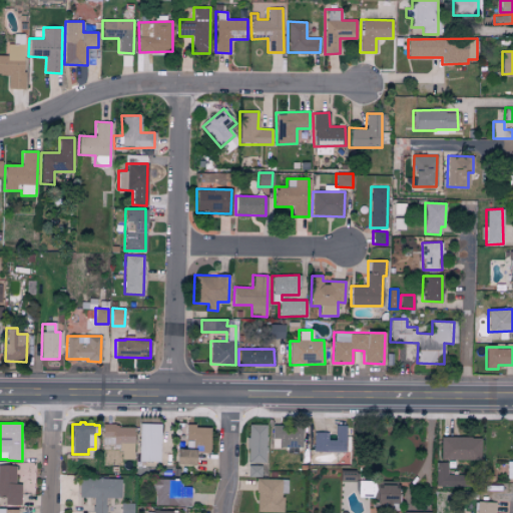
[(102,445),(102,424),(114,424),(114,425),(118,425),(118,427),(133,428),(133,459),(122,459),(122,451),(119,451),(119,447),(113,447),(113,445),(102,445)]
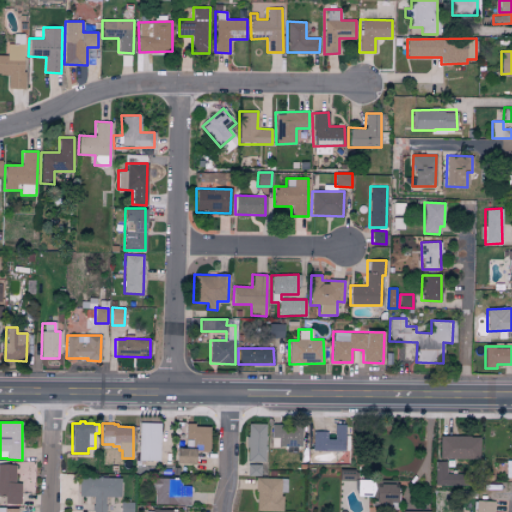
[(140,423),(160,423),(159,461),(138,460),(140,423)]
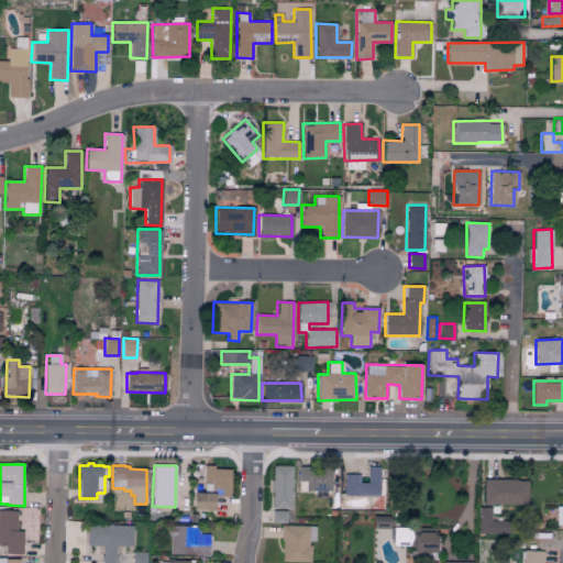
[(205,465),(214,466),(214,468),(231,470),(232,470),(231,484),(230,484),(230,497),(216,497),(214,511),(194,510),(195,493),(205,493),(205,465)]
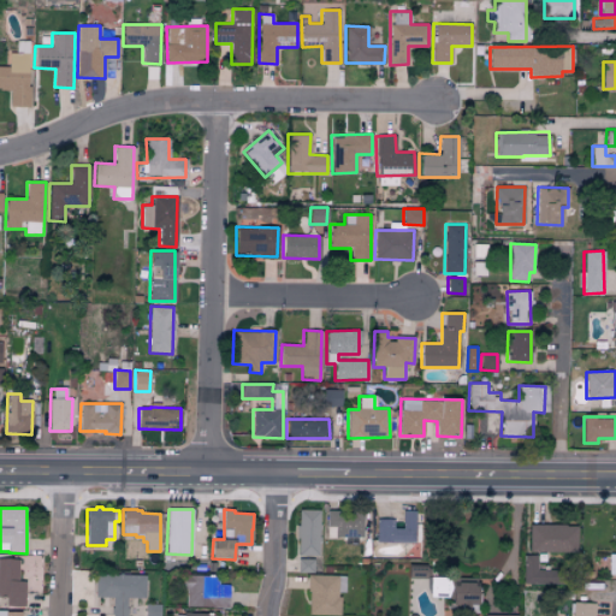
[(300,510),(319,510),(319,525),(320,525),(320,529),(319,529),(319,537),(320,537),(320,542),(319,542),(318,556),(298,555),(298,538),(296,538),(296,526),(298,526),(300,510)]
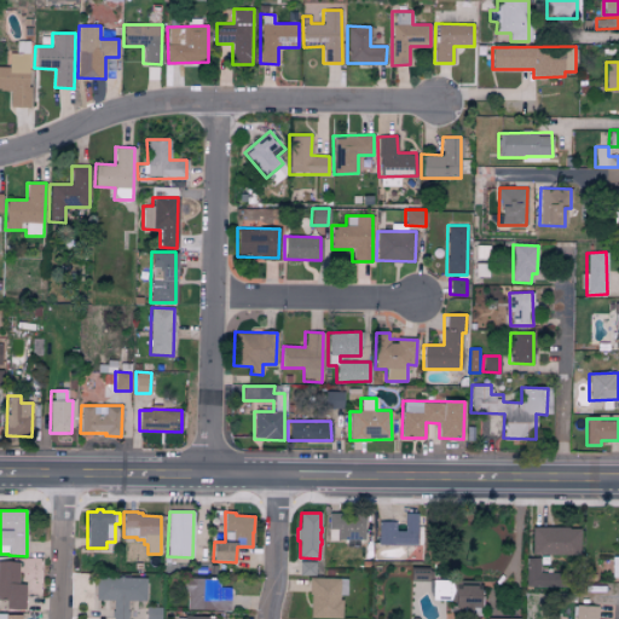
[(329,513),(341,514),(341,516),(354,516),(354,514),(365,514),(364,541),(359,541),(359,547),(346,547),(346,539),(340,539),(337,541),(328,541),(329,513)]
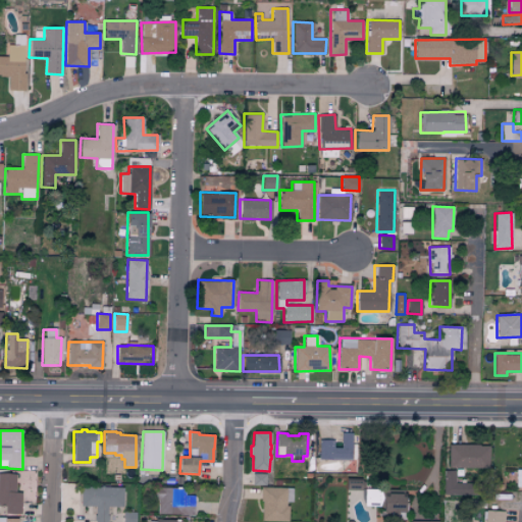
[(352,433),(351,466),(342,465),(342,460),(319,460),(319,440),(334,440),(333,448),(341,448),(342,433),(352,433)]
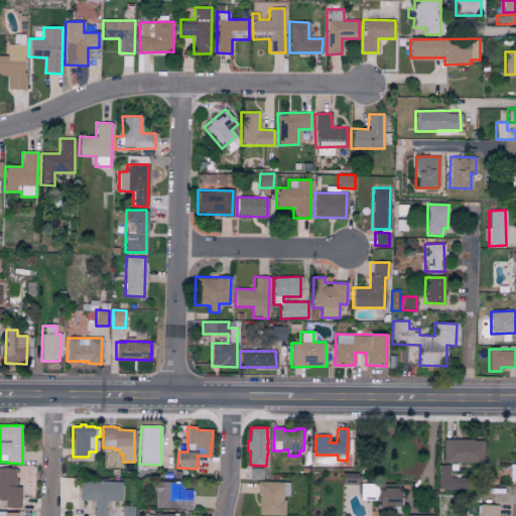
[(443,463),(443,439),(474,439),(474,440),(484,440),(484,463),(443,463)]
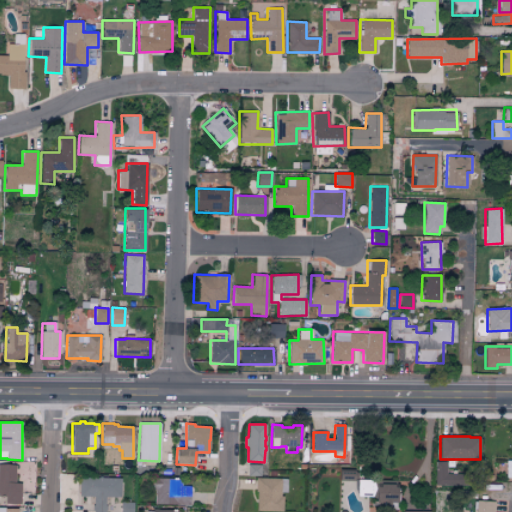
[(472,485),(435,486),(435,462),(447,462),(447,474),(471,474),(472,485)]
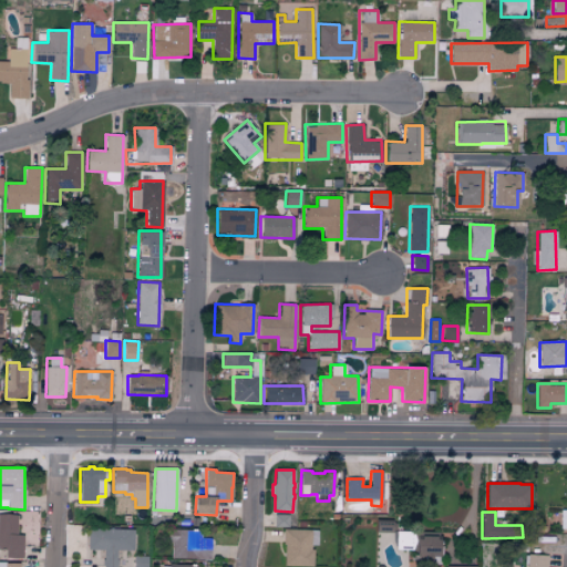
[(23,536),(22,558),(13,559),(6,558),(6,550),(0,549),(0,514),(7,514),(17,515),(17,536),(23,536)]
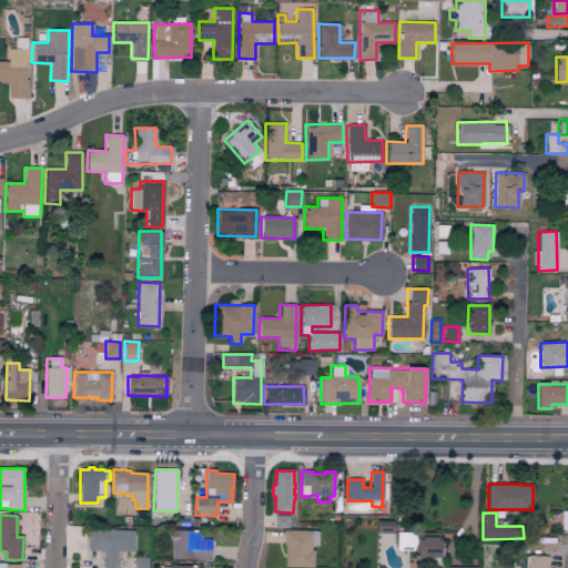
[(288,528),(288,515),(274,515),(274,528),(288,528)]
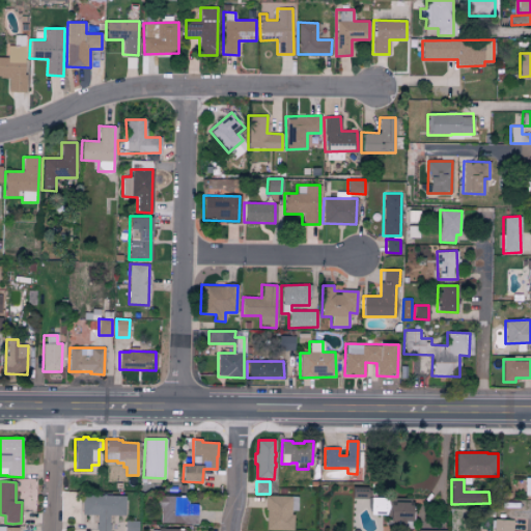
[(96,530),(98,529),(95,529),(95,525),(98,525),(98,515),(82,514),(82,495),(103,496),(103,495),(105,495),(105,496),(126,496),(124,516),(109,515),(109,525),(110,525),(110,530),(109,530),(108,530),(96,530)]
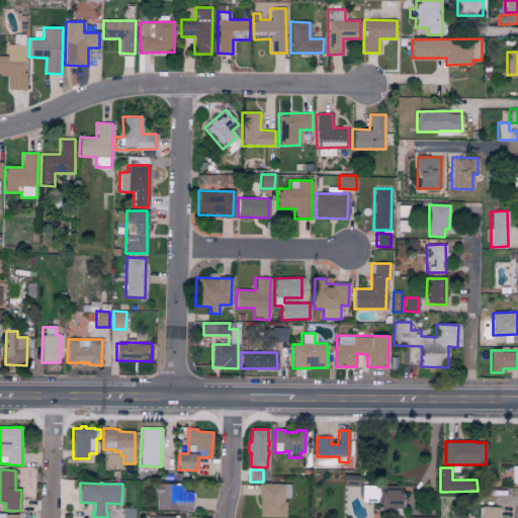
[(259,484),(284,484),(284,485),(290,485),(290,498),(283,498),(283,502),(286,502),(286,517),(259,517),(260,498),(258,498),(259,484)]
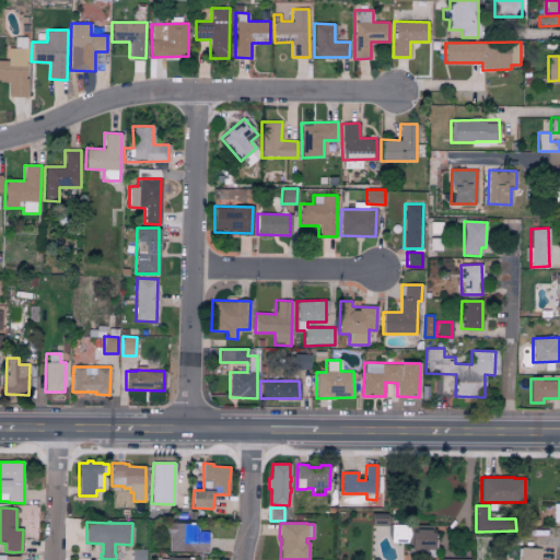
[(198,524),(198,532),(208,532),(208,553),(193,553),(193,551),(170,551),(170,536),(168,536),(168,524),(198,524)]
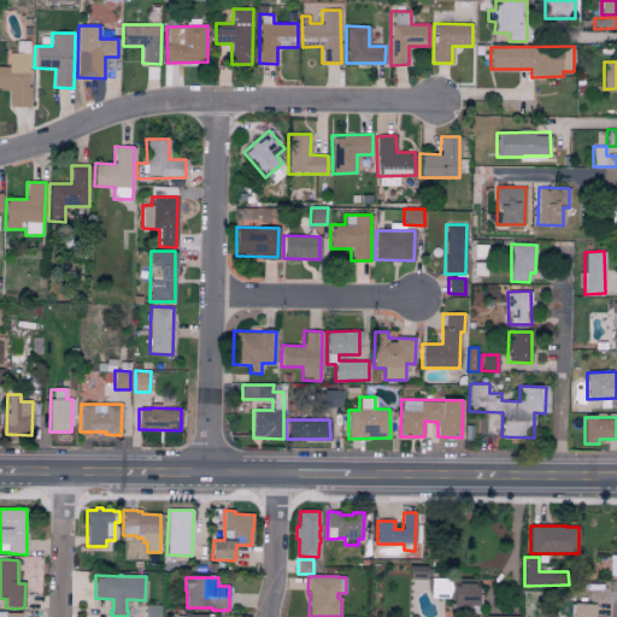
[(477,579),(477,583),(480,583),(479,606),(471,606),(471,613),(454,613),(454,609),(450,609),(451,604),(453,604),(453,599),(446,599),(446,598),(432,598),(432,579),(477,579)]
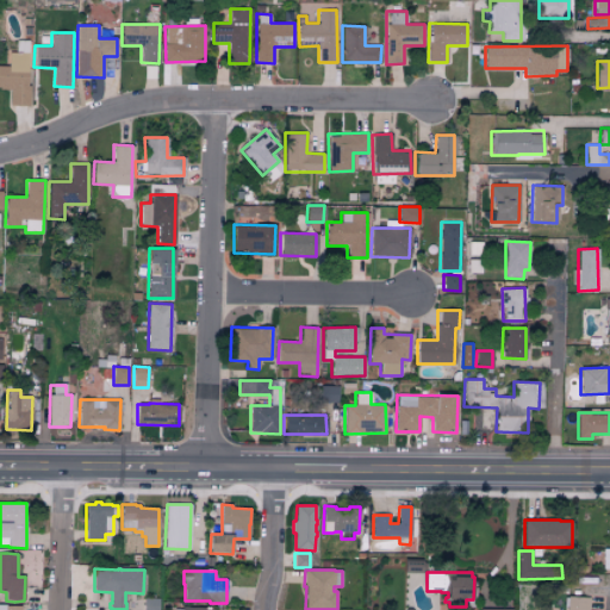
[(566,609),(567,607),(565,607),(565,598),(568,598),(568,597),(590,598),(589,609),(566,609)]
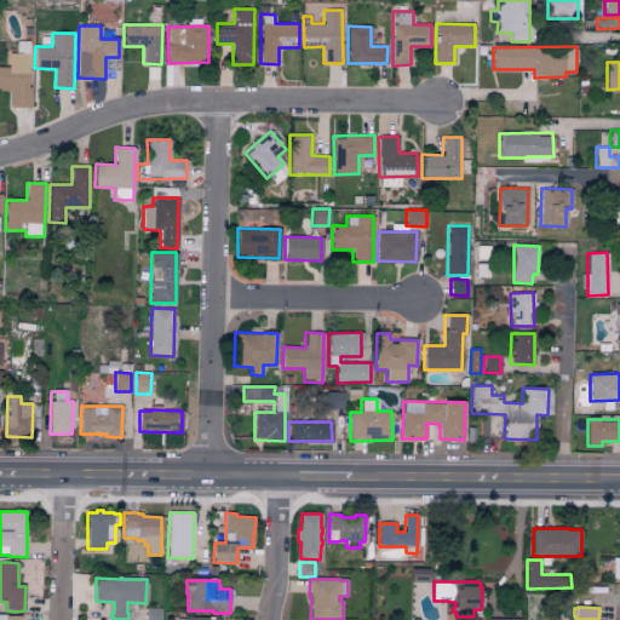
[(145,619),(147,608),(161,608),(161,619),(145,619)]
